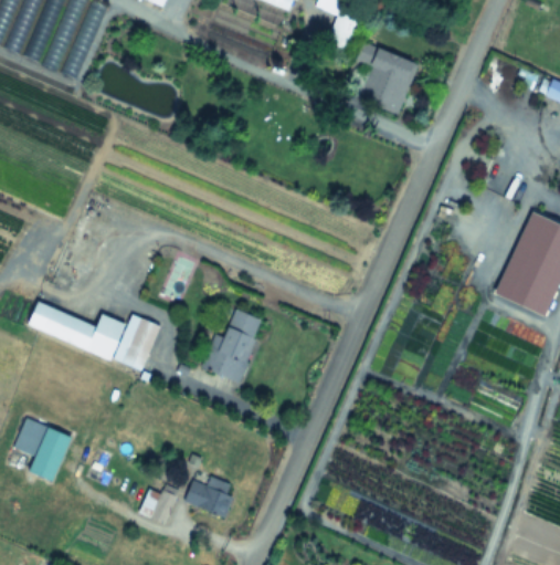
[(328,42),(350,50),(362,16),(340,8),(328,42)]
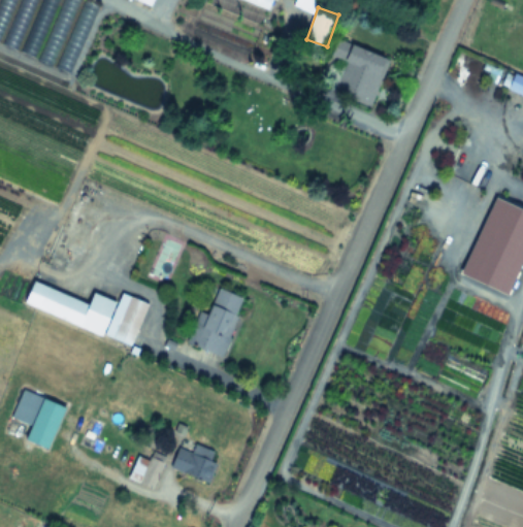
[(392,60),(344,39),(325,85),(373,104),(392,60)]
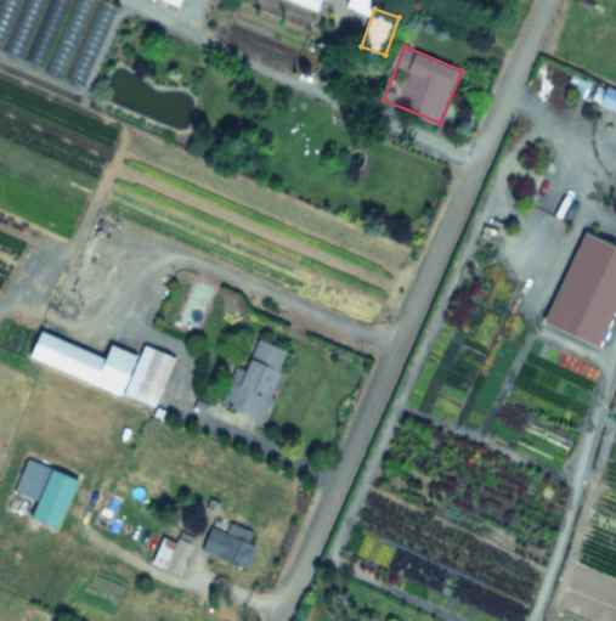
[(615,89),(608,86),(600,106),(615,111),(615,89)]
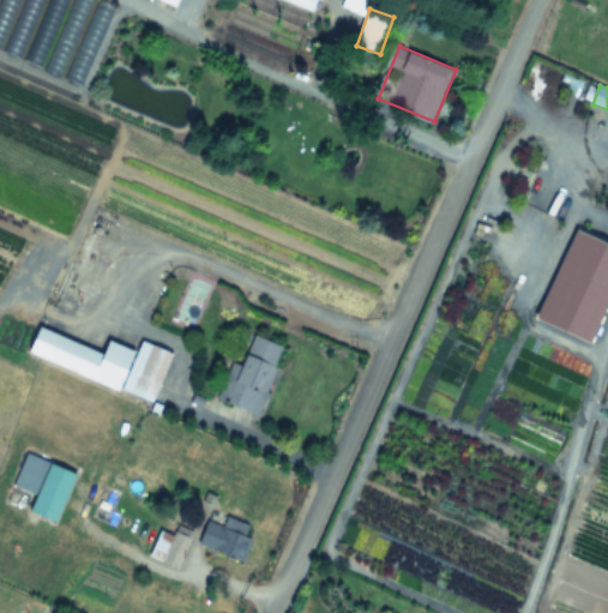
[(29,354),(156,403),(175,353),(144,342),(140,353),(109,341),(104,353),(38,328),(29,354)]
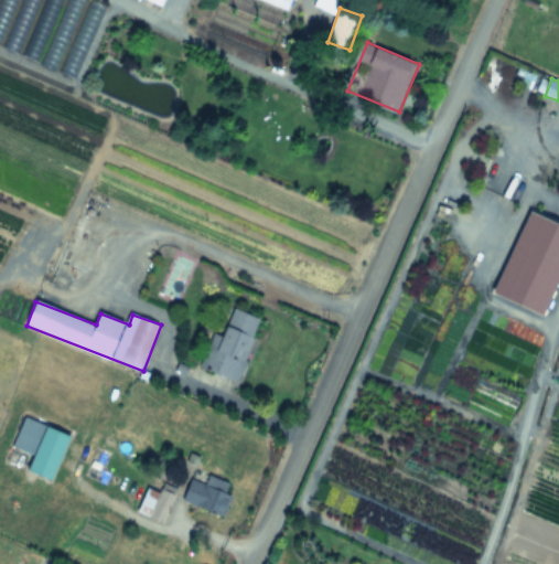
[(217,354),(208,351),(202,369),(240,382),(262,321),(234,310),(217,354)]
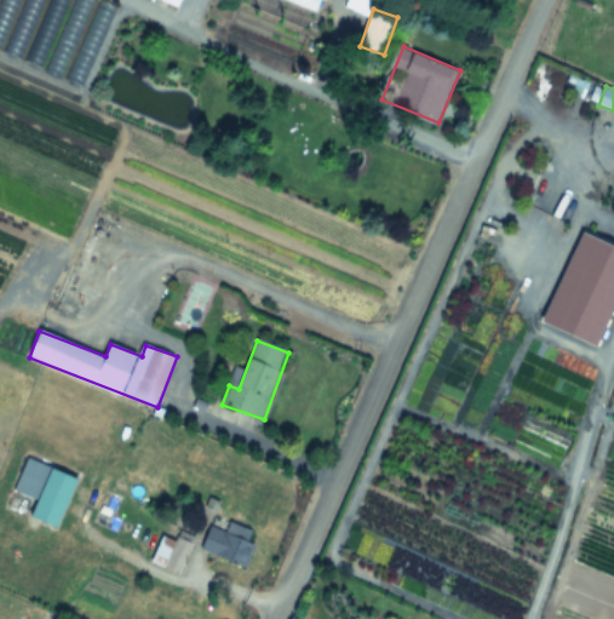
[(58,528),(79,477),(29,458),(16,491),(38,499),(30,517),(58,528)]
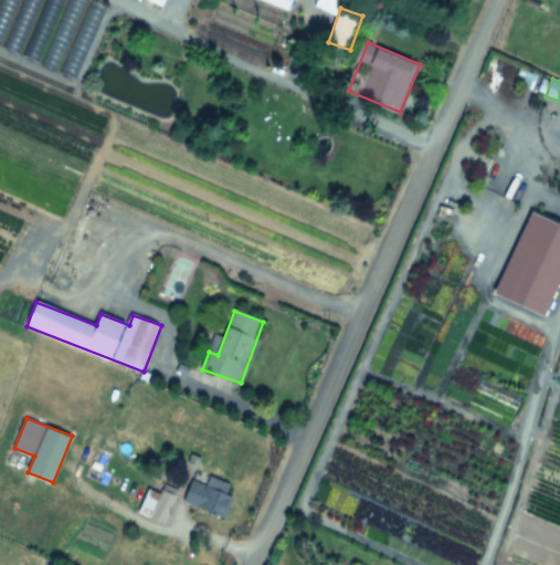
[(236,487),(211,479),(209,485),(192,481),(185,504),(226,518),(236,487)]
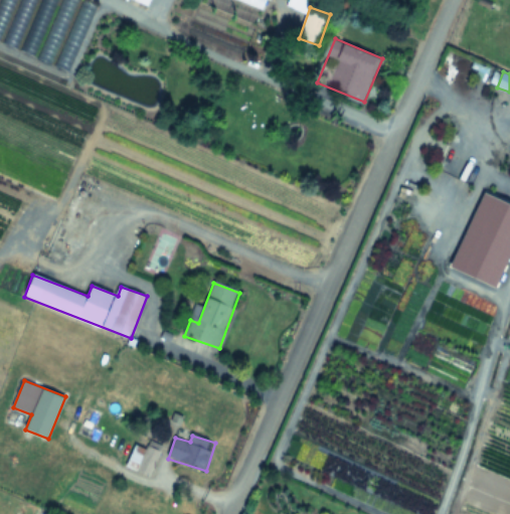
[(127,468),(151,478),(163,451),(139,441),(127,468)]
